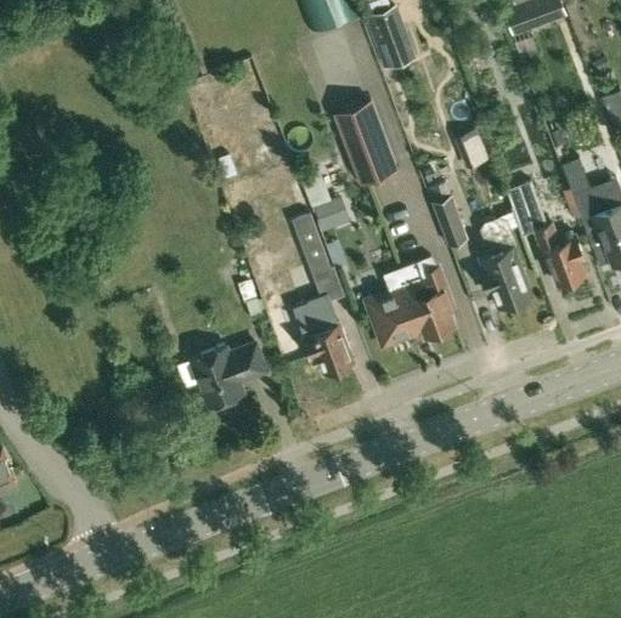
[(565,18),(558,0),(531,0),(502,10),(511,37),(565,18)]
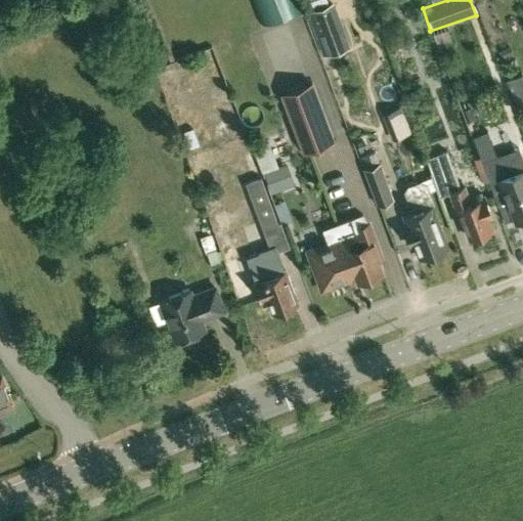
[(324,58),(349,49),(332,5),(308,14),(324,58)]
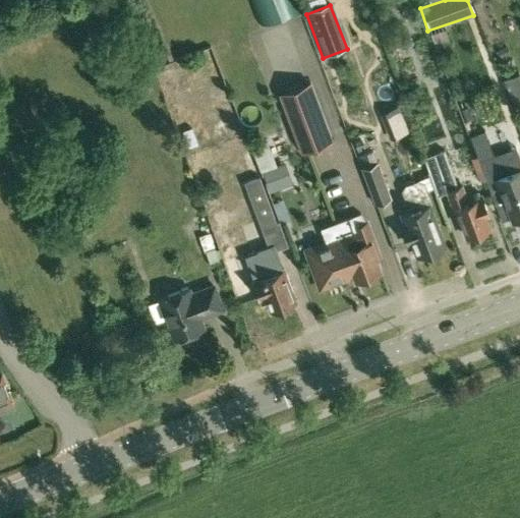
[(278,95),(300,155),(333,142),(310,83),(278,95)]
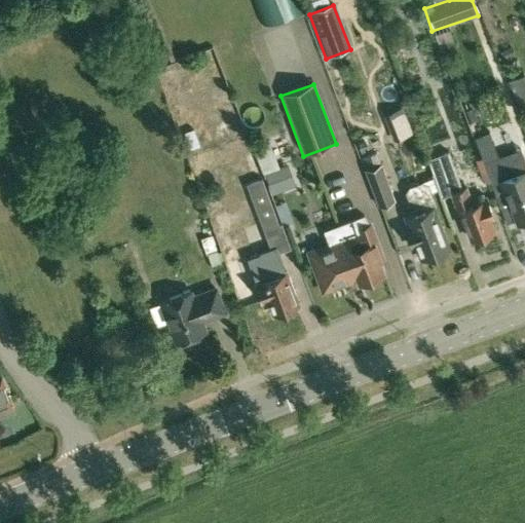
[(524,221),(524,172),(510,178),(500,152),(480,159),(489,186),(497,183),(507,211),(510,210),(515,225),(524,221)]
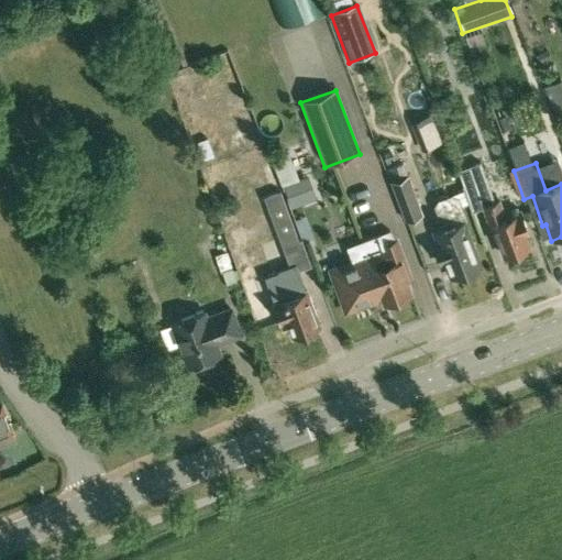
[(472,211),(481,208),(494,241),(496,240),(503,257),(528,248),(524,235),(527,233),(519,215),(504,220),(497,202),(493,204),(478,164),(456,172),(472,211)]
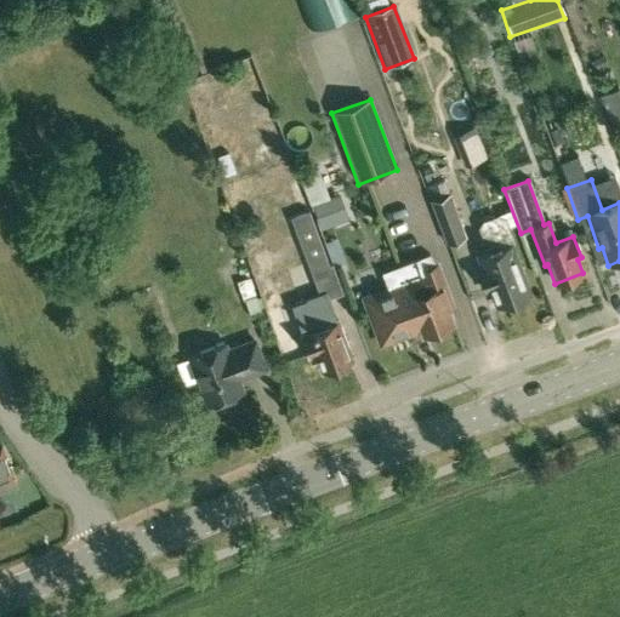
[(430,201),(445,245),(465,238),(449,195),(444,196),(430,201)]
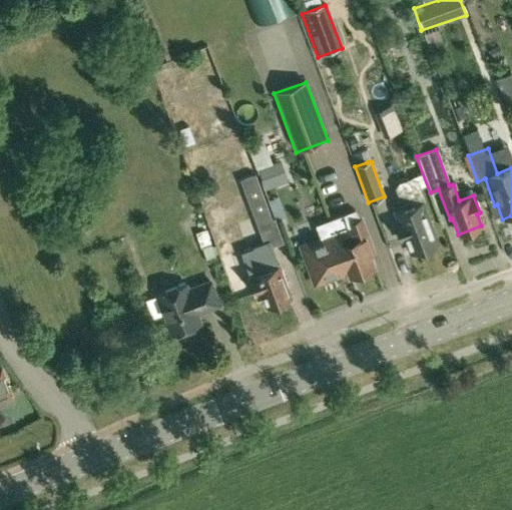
[(269,178),(272,190),(295,185),(292,173),(269,178)]
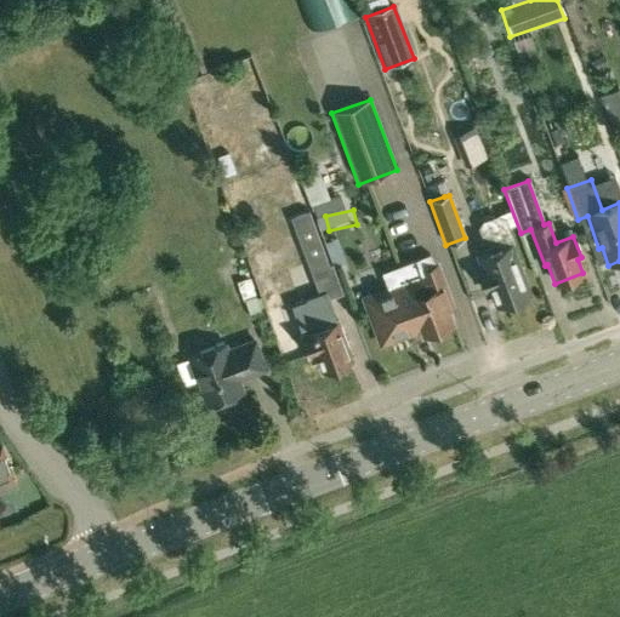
[(311,276),(329,269),(320,249),(312,228),(307,213),(289,220),(311,276)]
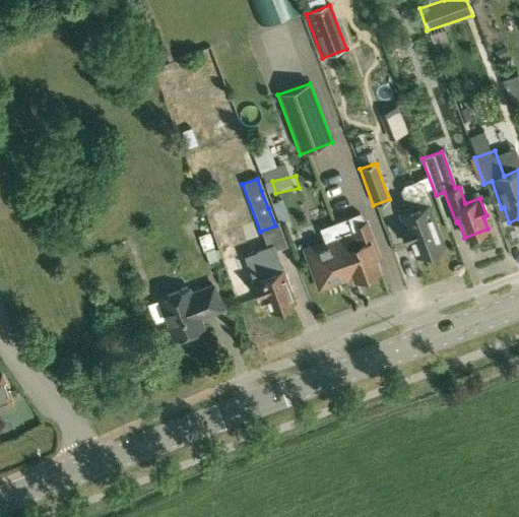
[(399,193),(406,214),(399,216),(403,228),(398,230),(404,245),(409,243),(415,258),(442,248),(427,206),(417,182),(403,187),(399,193)]
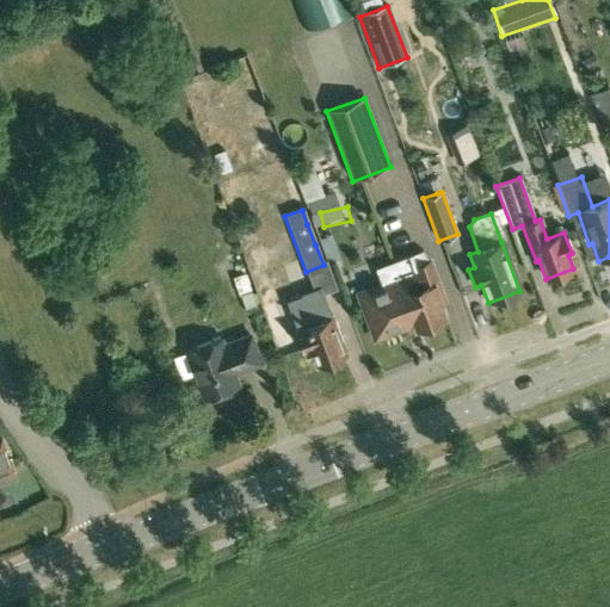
[(402,323),(412,320),(416,330),(444,320),(439,304),(444,303),(429,262),(416,267),(411,256),(375,270),(381,283),(355,292),(358,303),(361,303),(374,339),(404,328),(402,323)]
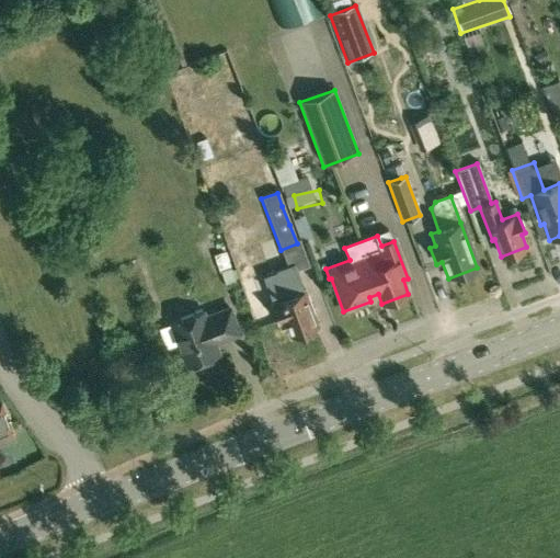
[(276,272),(281,285),(271,288),(276,303),(272,305),(278,323),(284,321),(290,338),(317,329),(305,293),(304,294),(294,265),(276,272)]
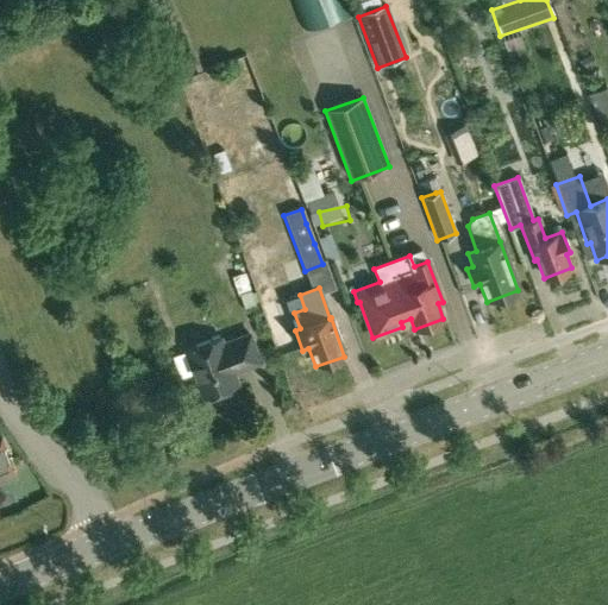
[(202,398),(236,385),(231,373),(258,364),(248,336),(221,347),(219,341),(192,352),(196,365),(192,367),(202,398)]
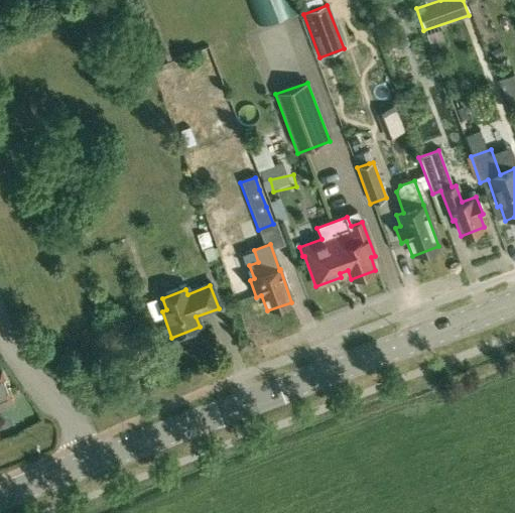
[(0,402),(10,398),(0,372),(0,402)]
